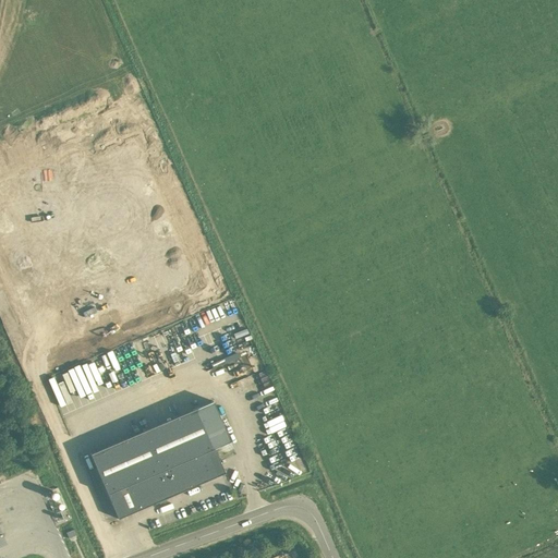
[(210,364),(213,370),(226,363),(223,359),(210,364)]
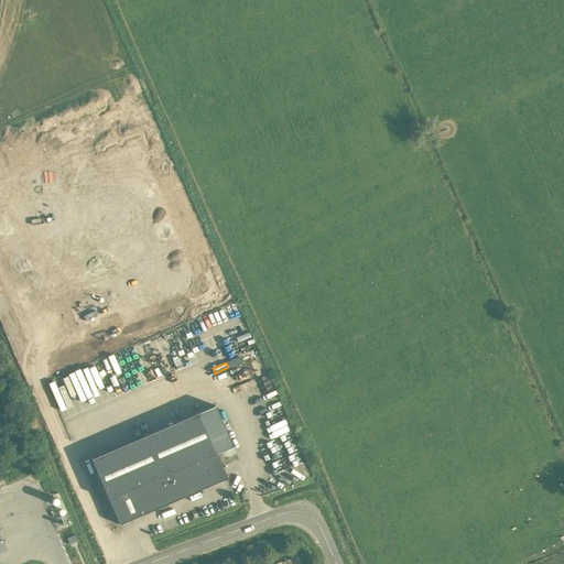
[(215,404),(91,457),(120,523),(227,478),(217,453),(232,445),(215,404)]
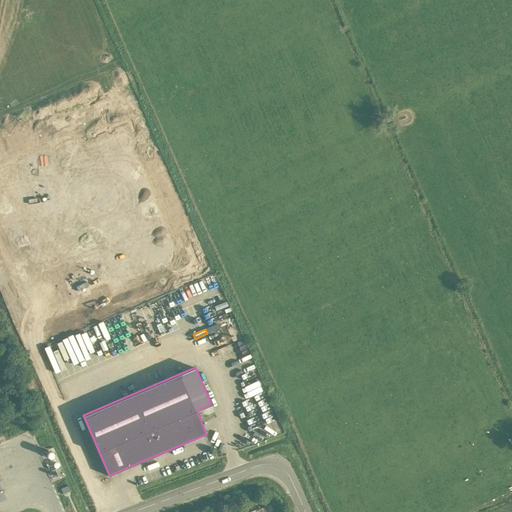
[(61,467),(56,470),(59,477),(65,475),(61,467)]
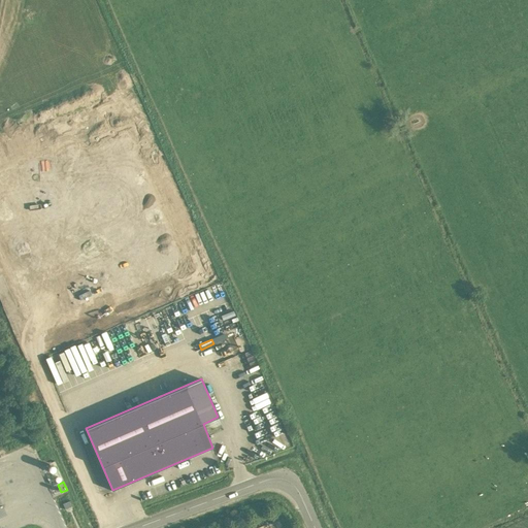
[(65,509),(73,506),(71,500),(63,504),(65,509)]
